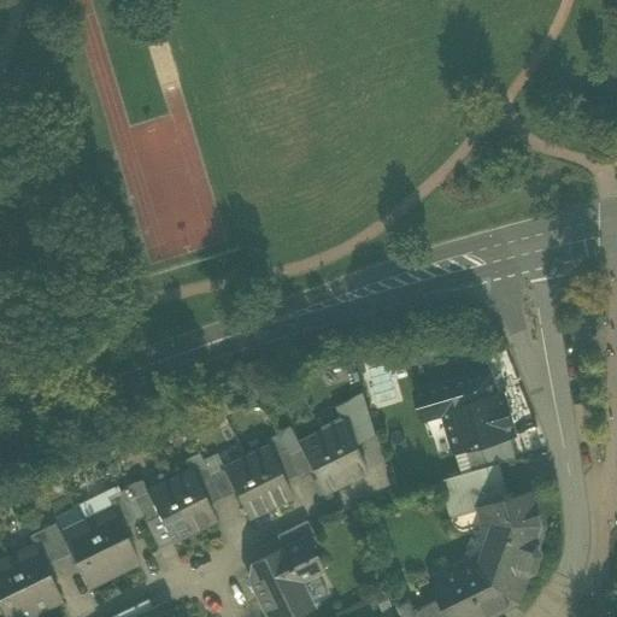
[(497,397),(489,371),(416,393),(423,419),(444,413),(454,452),(466,448),(507,436),(515,435),(511,425),(505,419),(504,412),(505,404),(503,394),(497,397)]
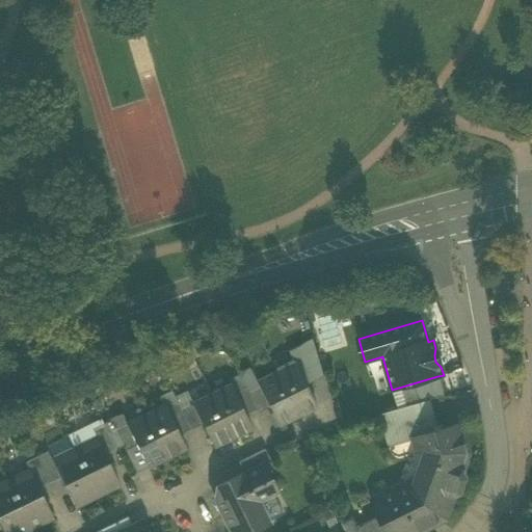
[(314,340),(296,349),(301,360),(295,363),(307,386),(324,376),(314,340)]
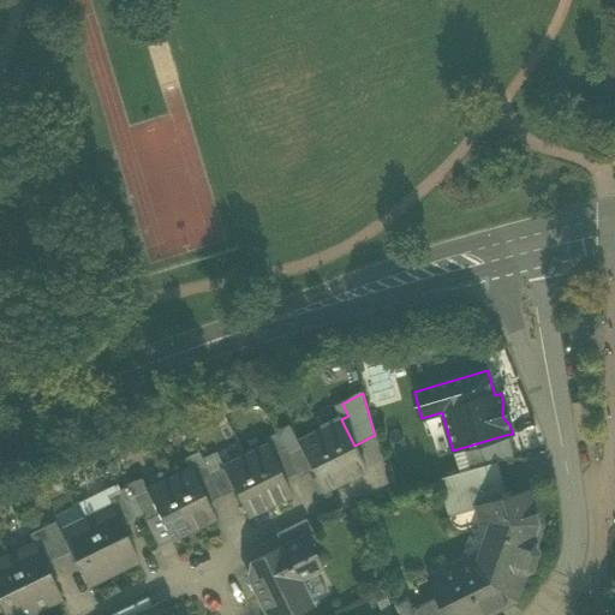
[(342,404),(333,408),(339,419),(341,419),(348,416),(342,404)]
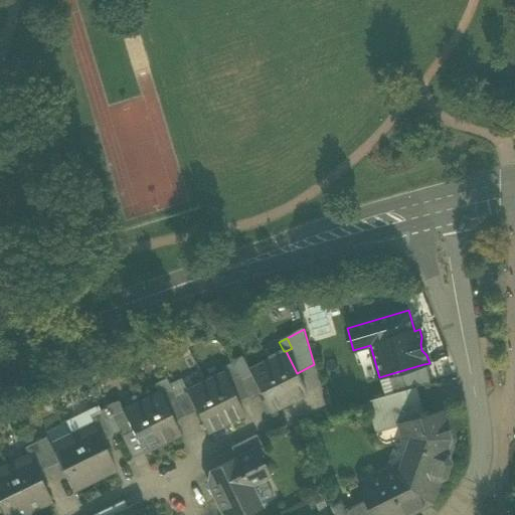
[(284,351),(267,360),(288,402),(307,393),(297,373),(286,351),(284,351)]
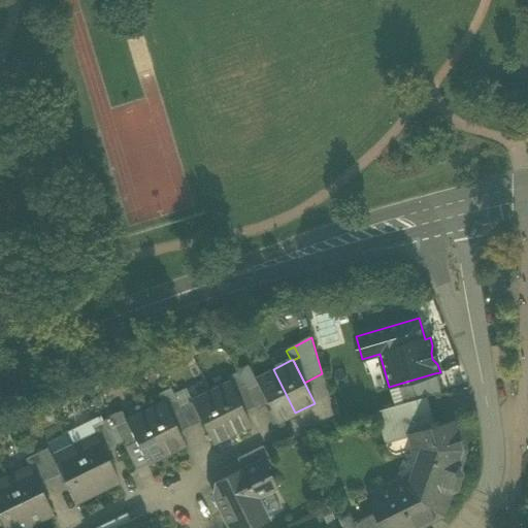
[(237,372),(238,373),(254,406),(256,410),(267,404),(255,378),(249,367),(237,372)]
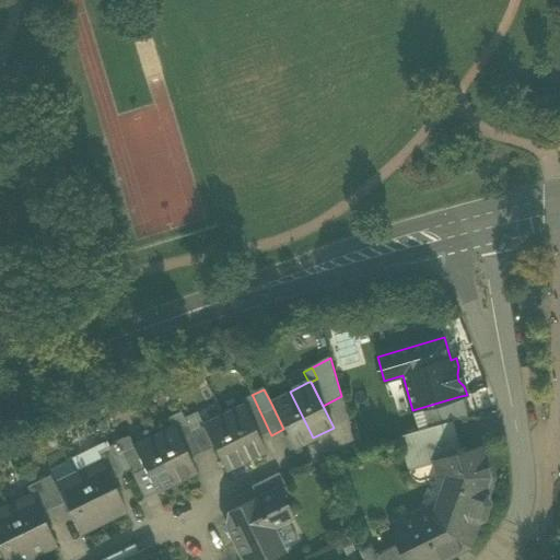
[(292,448),(313,438),(290,392),(270,401),(283,429),(292,448)]
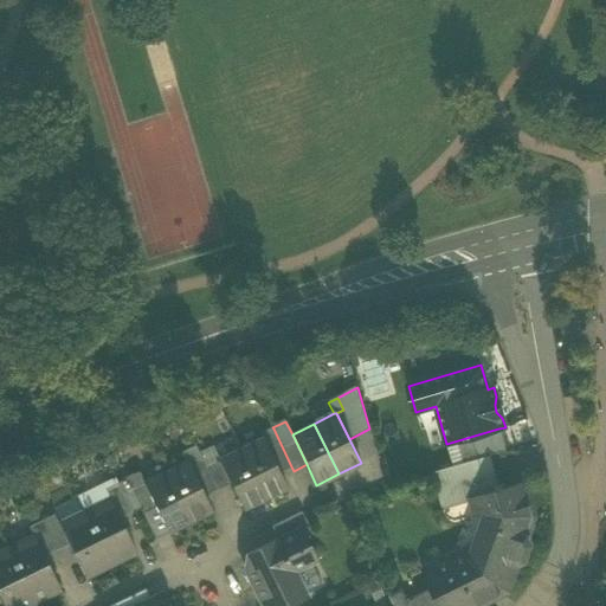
[(291,466),(274,429),(264,432),(264,433),(262,438),(279,472),(291,466)]
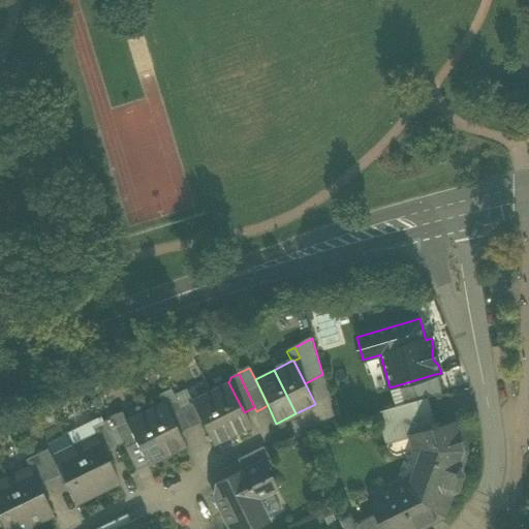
[(428,398),(441,394),(435,374),(400,384),(406,404),(428,398)]
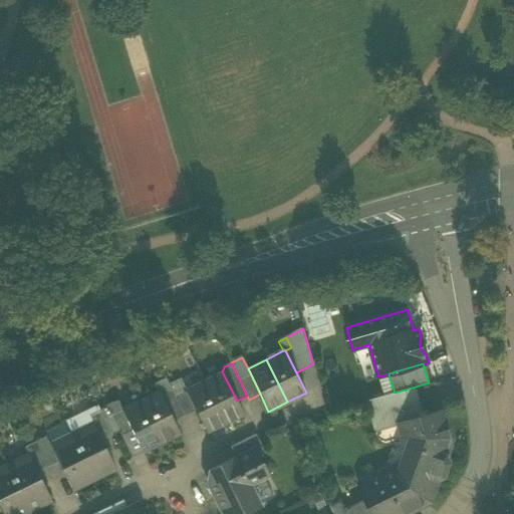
[(222,371),(204,380),(224,423),(243,414),(237,401),(222,371)]
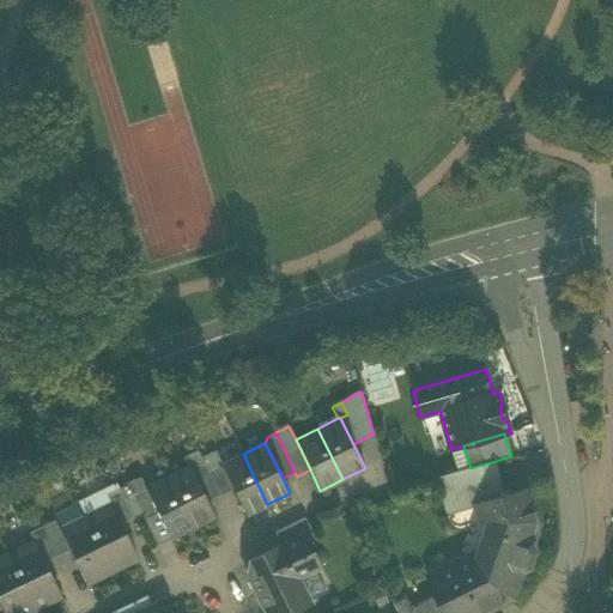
[(246,515),(267,504),(243,454),(220,465),(232,489),(246,515)]
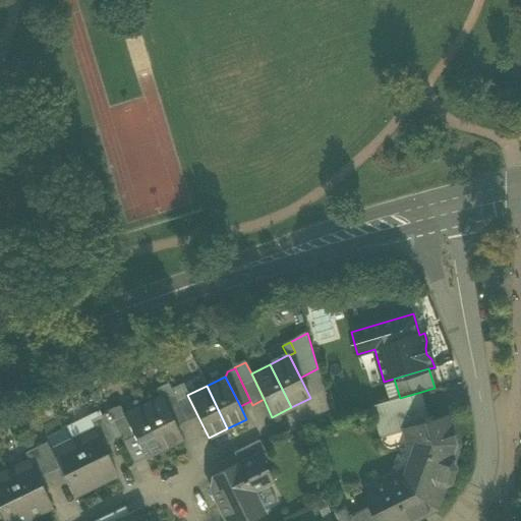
[(371,406),(381,438),(417,427),(429,423),(429,421),(421,392),(400,398),(371,406)]
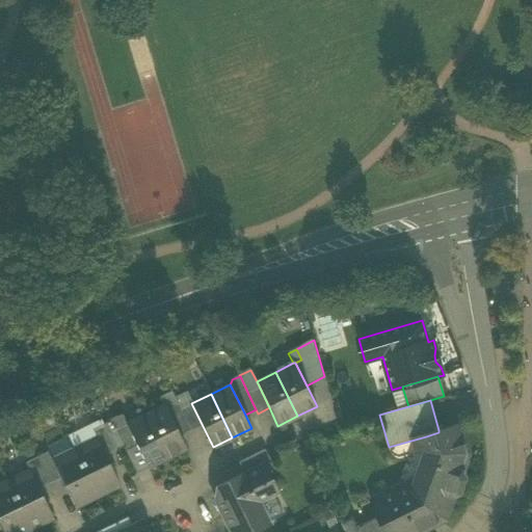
[(180,409),(190,430),(202,424),(191,403),(180,409)]
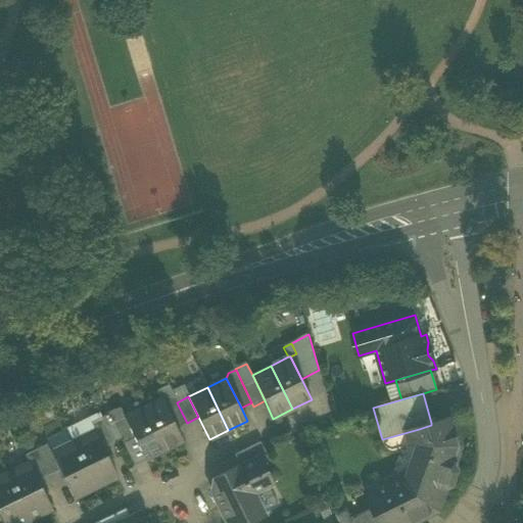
[(161,397),(142,408),(163,450),(183,441),(176,428),(163,402),(161,397)]
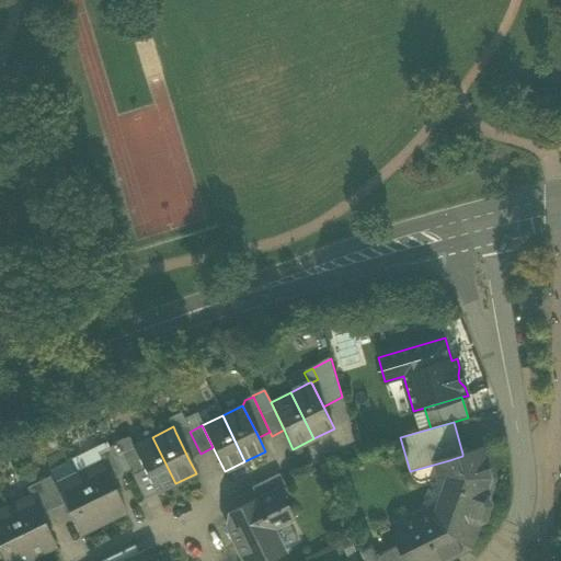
[(175,432),(189,459),(201,454),(190,432),(187,426),(175,432)]
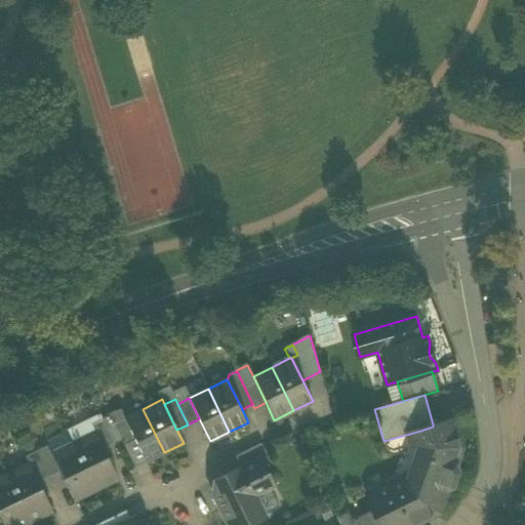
[(146,461),(164,452),(143,409),(124,418),(134,439),(146,461)]
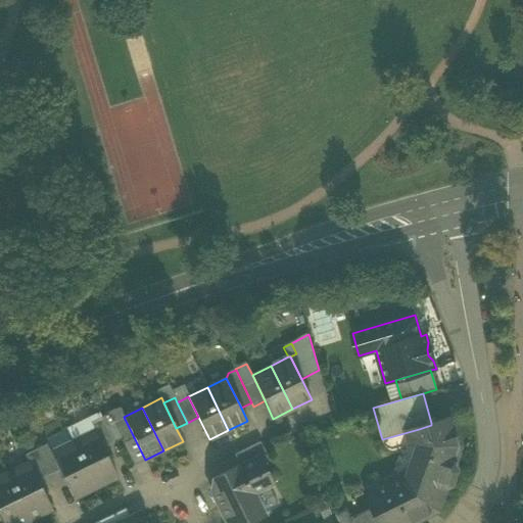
[(95,430),(103,447),(113,442),(101,417),(91,422),(95,430)]
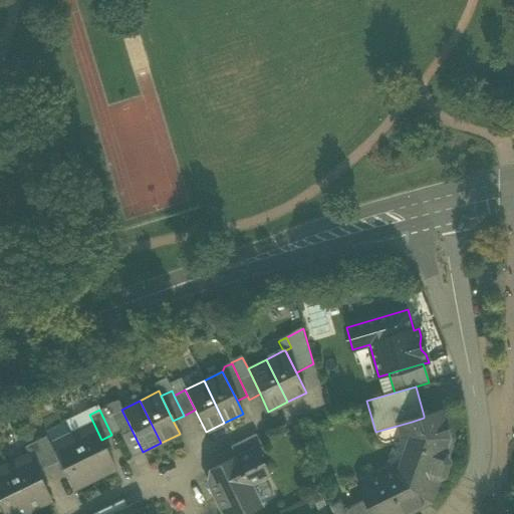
[(110,415),(120,435),(132,430),(121,410),(110,415)]
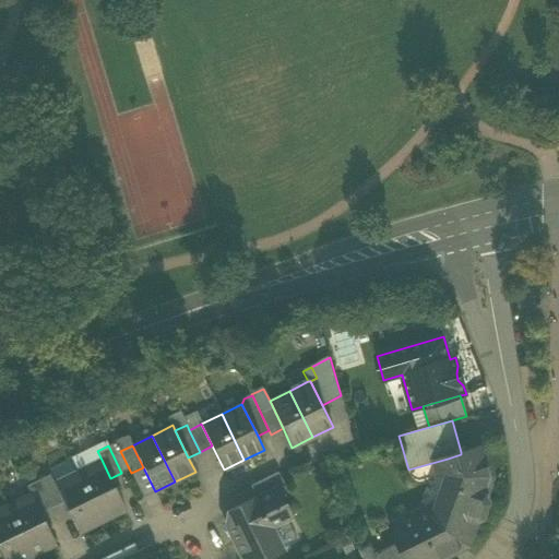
[(404,558),(442,558),(448,557),(445,554),(471,540),(477,522),(485,519),(490,502),(487,495),(494,476),(484,445),(461,452),(462,454),(461,454),(448,459),(451,468),(437,507),(443,521),(432,526),(425,513),(409,521),(407,518),(389,527),(396,543),(404,558)]
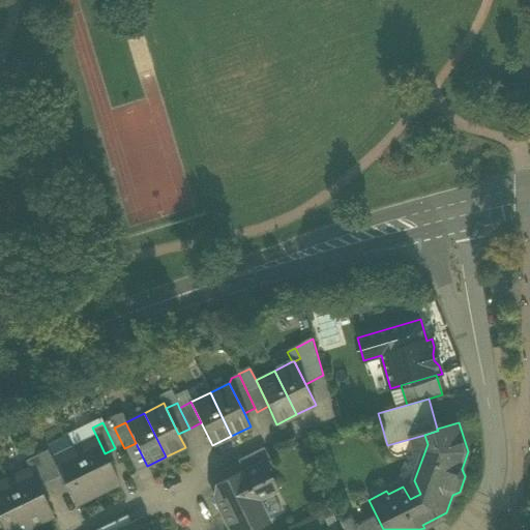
[(96,436),(74,447),(96,493),(119,481),(105,453),(96,436)]
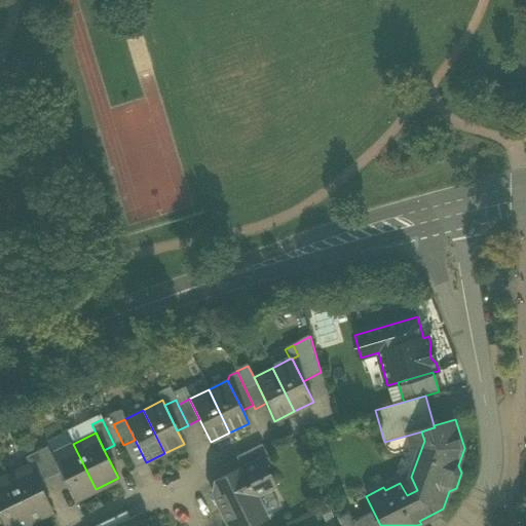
[(123,445),(135,467),(146,462),(135,440),(123,445)]
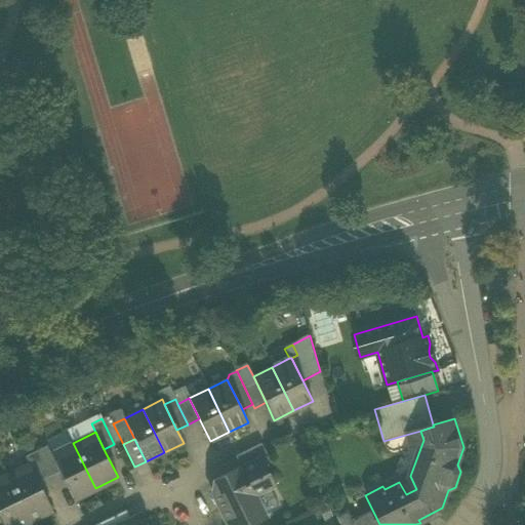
[(73,499),(95,488),(73,443),(51,454),(59,471),(73,499)]
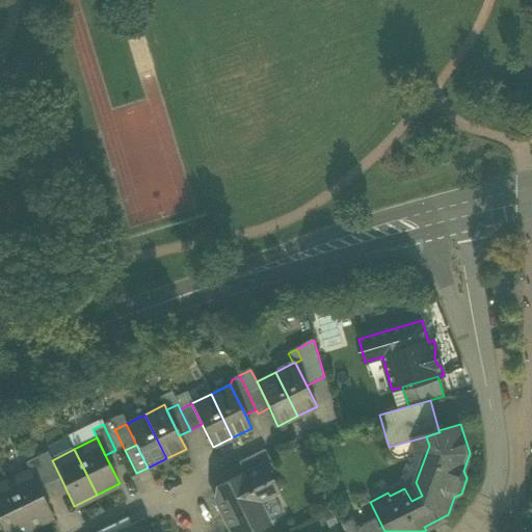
[(238,462),(243,473),(262,464),(263,466),(270,461),(264,449),(238,462)]
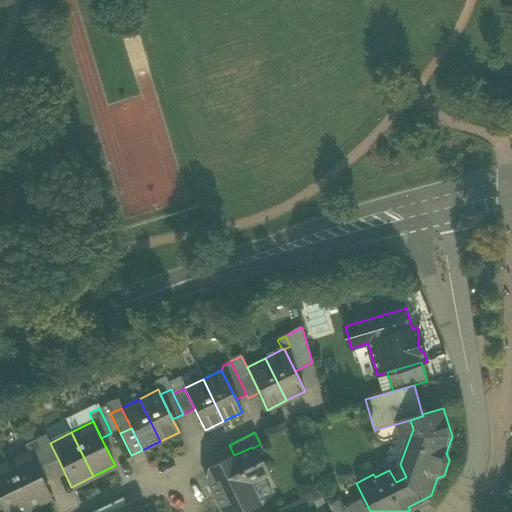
[(45,434),(35,439),(47,464),(58,459),(50,443),(45,434)]
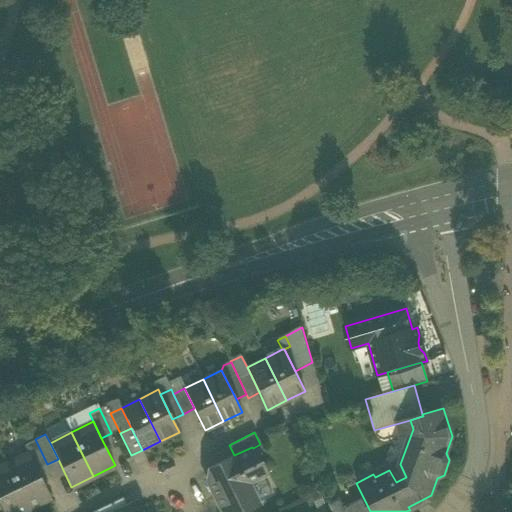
[(37,469),(47,464),(35,439),(25,444),(29,453),(37,469)]
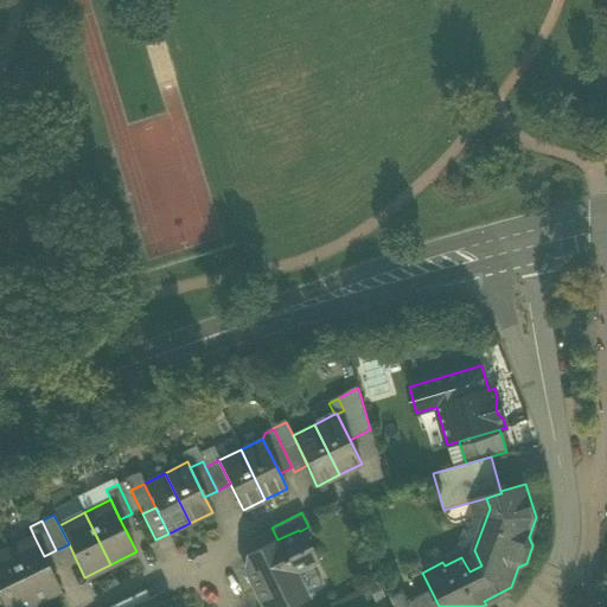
[(247,572),(263,606),(286,606),(306,598),(294,572),(314,562),(300,531),(299,530),(278,540),(248,555),(255,568),(247,572)]
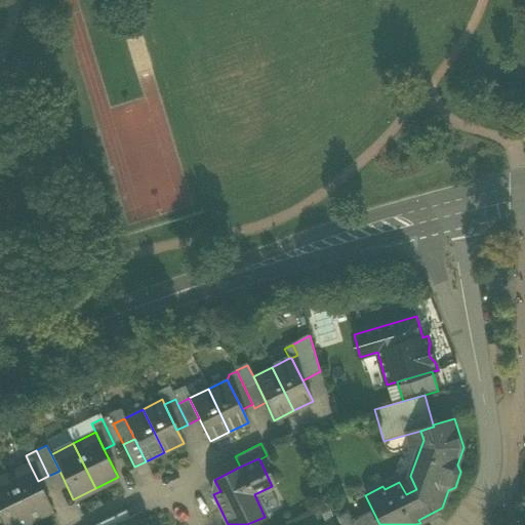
[(30,465),(7,476),(29,521),(52,510),(38,481),(30,465)]
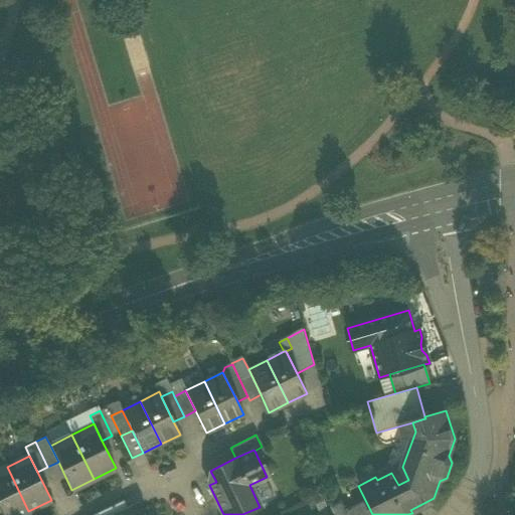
[(0,508),(3,514),(19,514),(28,511),(7,467),(0,470),(0,508)]
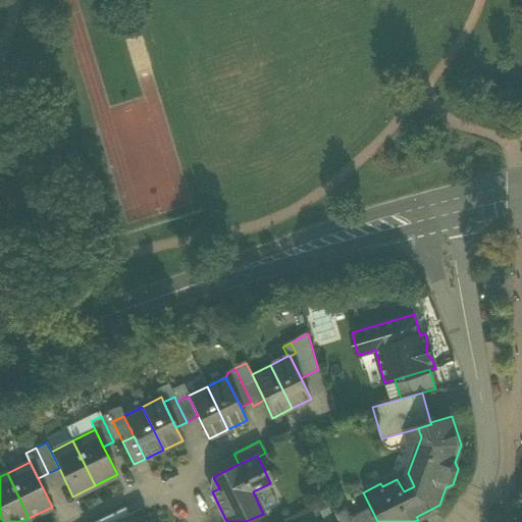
[(124,507),(99,520),(99,521),(120,521),(129,518),(124,507)]
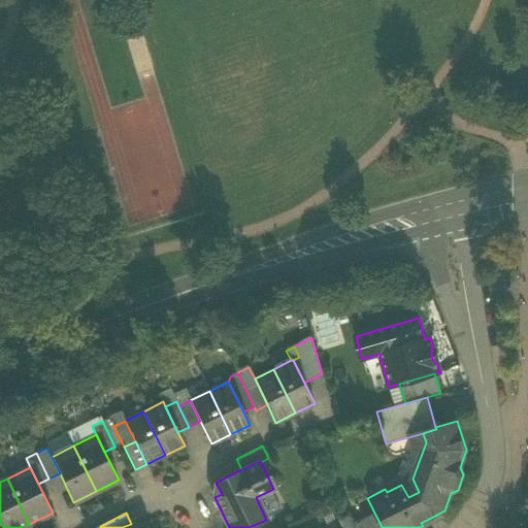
[(382,527),(374,513),(342,527),(341,527),(382,527)]
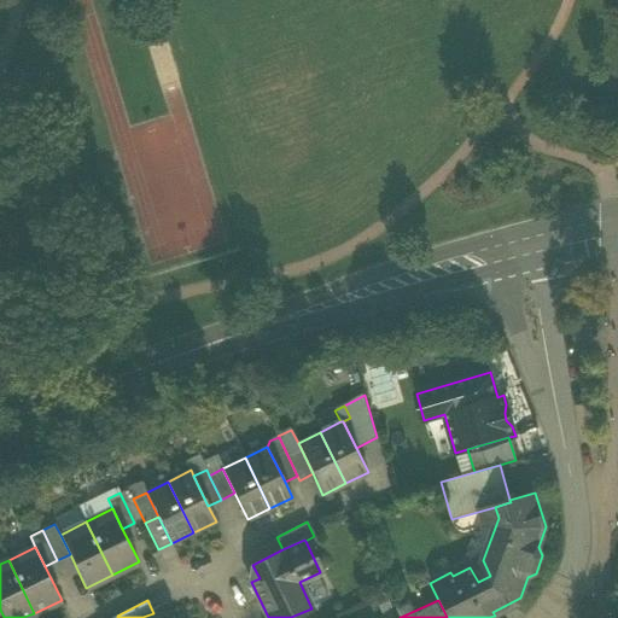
[(170,617),(165,607),(153,613),(143,617),(170,617)]
